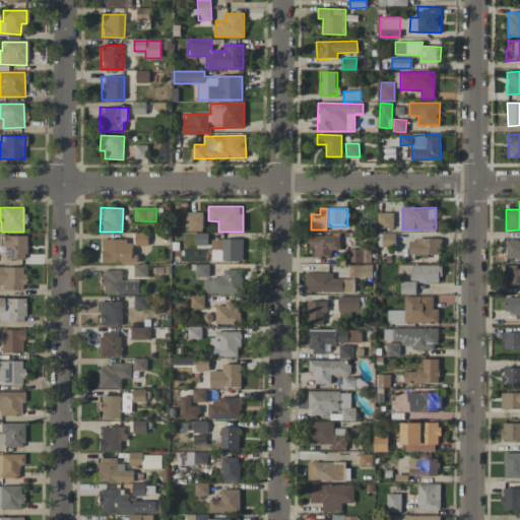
[(203,228),(203,212),(186,212),(186,228),(203,228)]
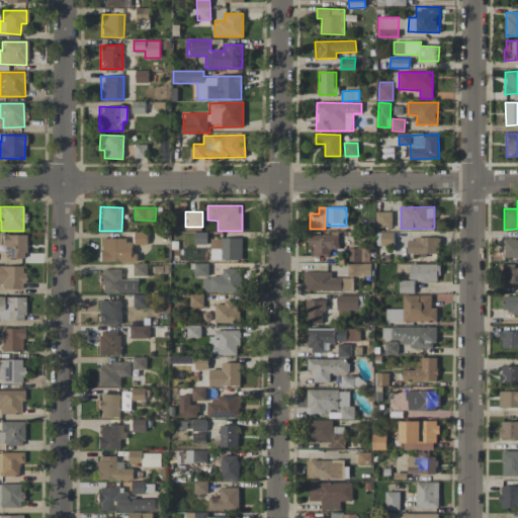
[(392,212),(376,211),(376,227),(392,227),(392,212)]
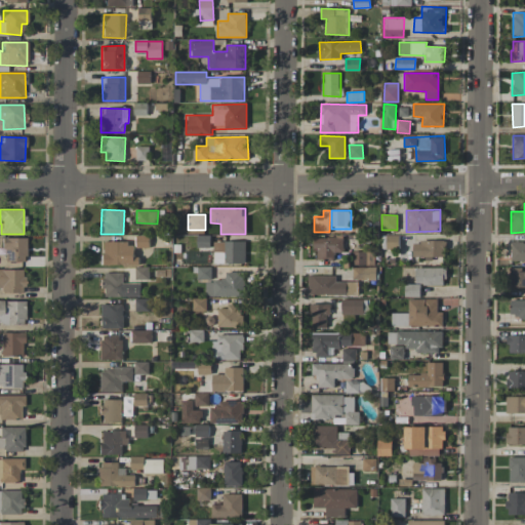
[(384,235),(384,248),(399,248),(400,236),(384,235)]
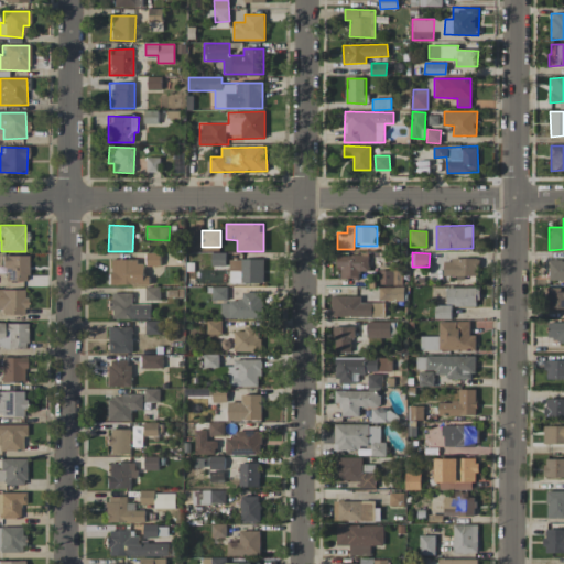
[(368,255),(338,255),(338,279),(359,279),(359,271),(369,271),(368,255)]
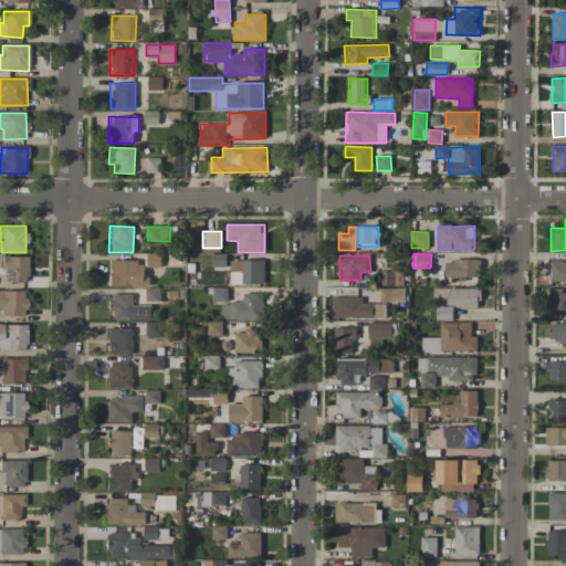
[(28,257),(2,257),(2,282),(28,282),(28,257)]
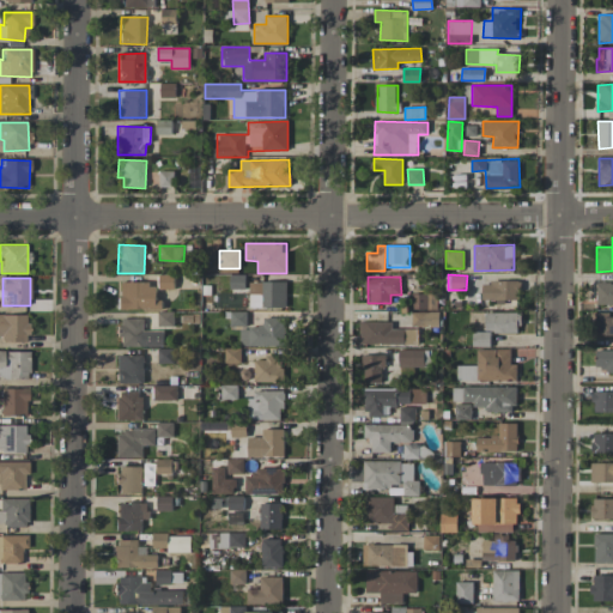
[(250,308),(286,308),(286,281),(249,281),(250,308)]
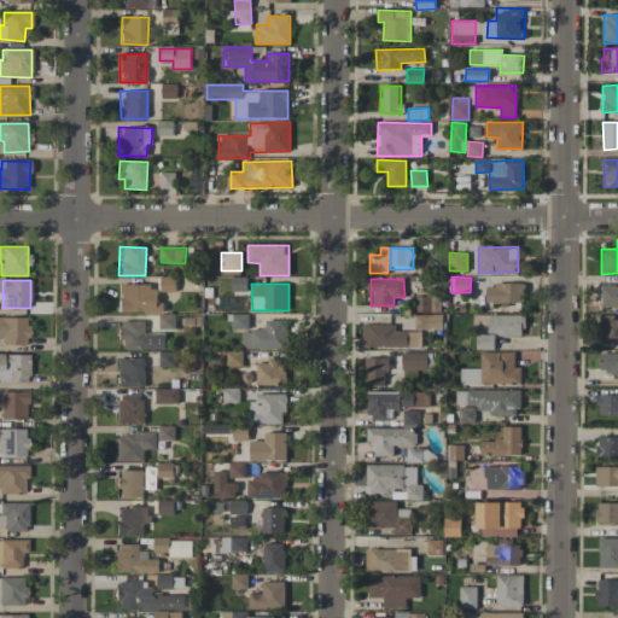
[(525,285),(487,284),(487,302),(499,302),(499,304),(524,304),(525,285)]
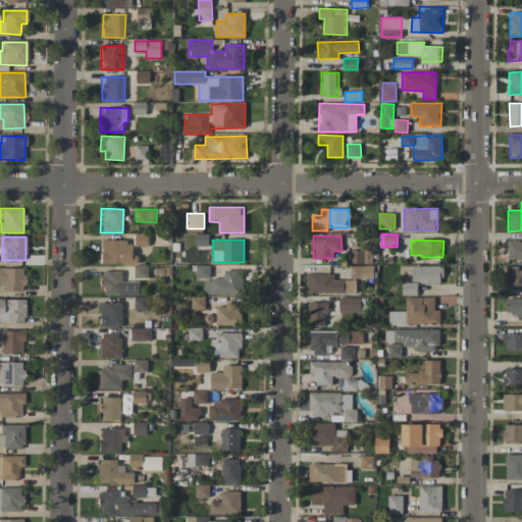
[(100,264),(138,264),(138,255),(134,255),(134,241),(100,241),(100,264)]
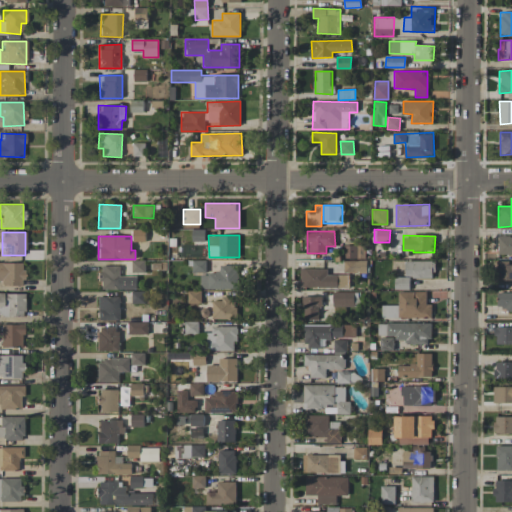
[(498,255),(511,254),(511,236),(498,236),(498,255)]
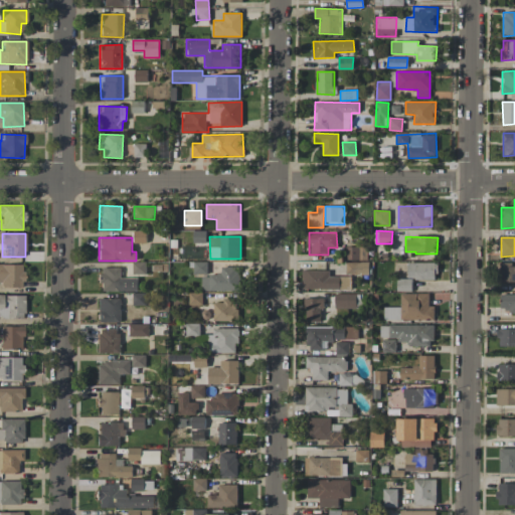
[(367,246),(346,246),(346,261),(367,260),(367,246)]
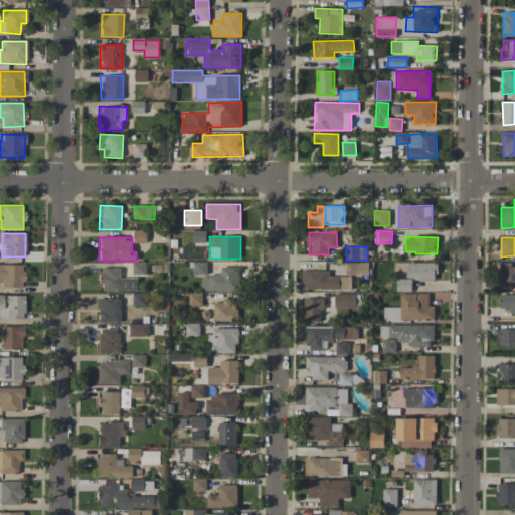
[(146,263),(134,262),(133,275),(146,275),(146,263)]
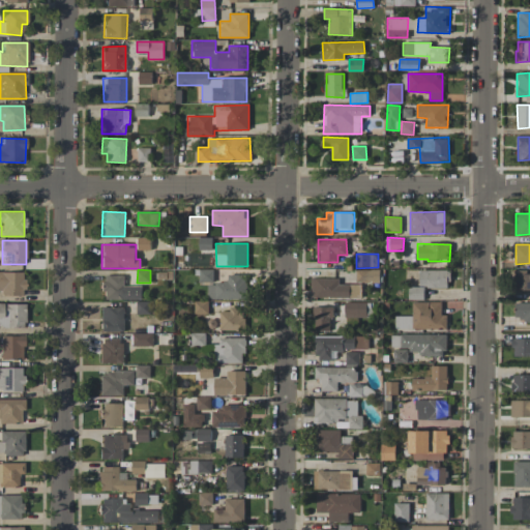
[(200,283),(214,282),(213,269),(199,269),(200,283)]
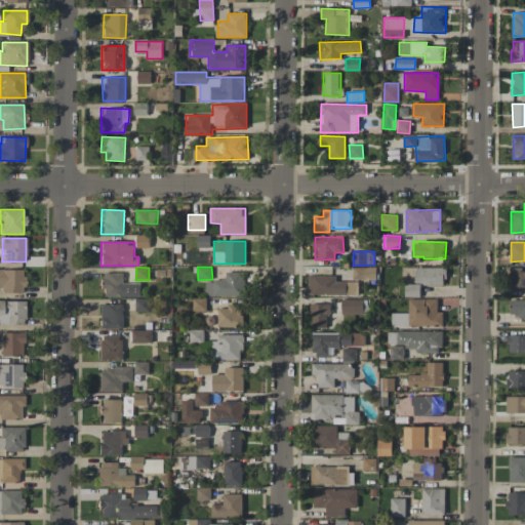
[(376,279),(375,267),(353,268),(353,280),(376,279)]
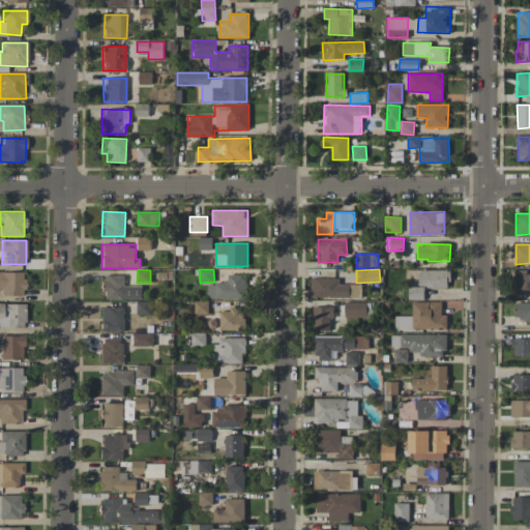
[(529,269),(518,270),(517,291),(529,290),(529,269)]
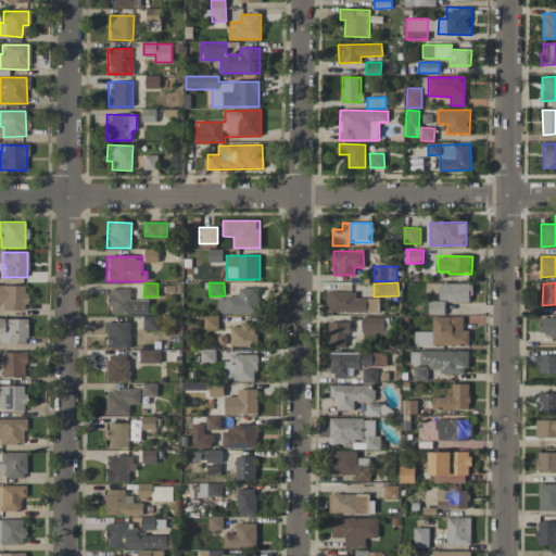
[(471,283),(440,283),(441,302),(472,301),(471,283)]
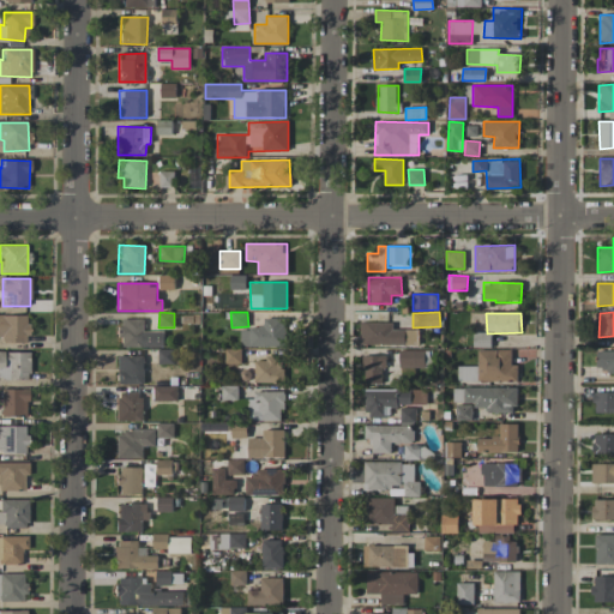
[(26,315),(0,315),(0,336),(0,337),(0,343),(28,342),(26,315)]
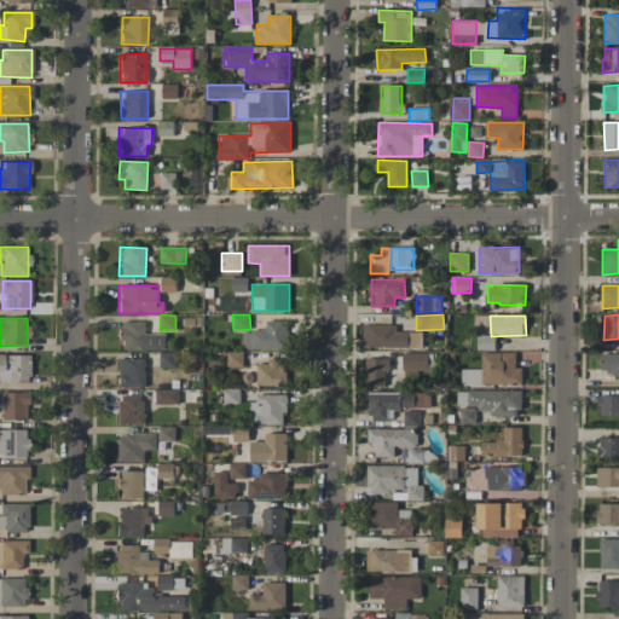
[(288,350),(288,320),(266,320),(266,331),(243,331),(243,350),(288,350)]
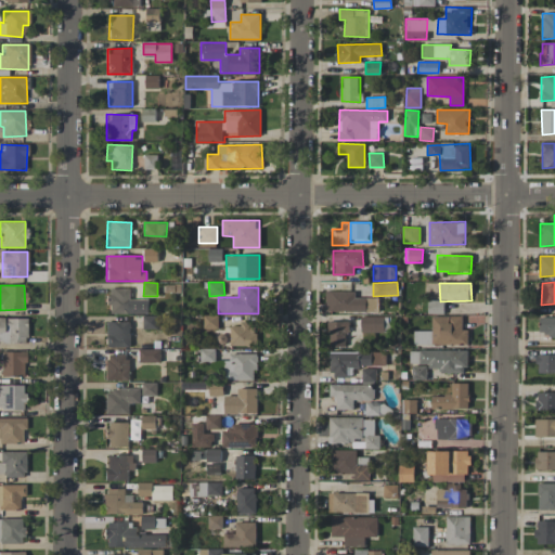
[(130,288),(106,288),(107,314),(149,313),(149,300),(130,300),(130,288)]
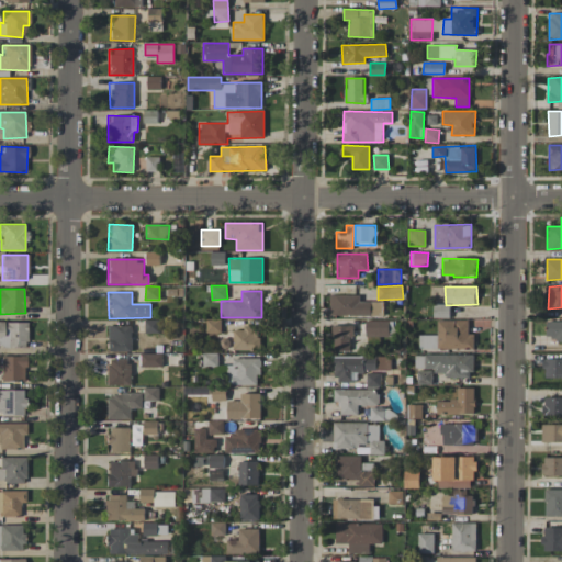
[(330,316),(382,316),(382,302),(360,302),(360,295),(330,295),(330,316)]
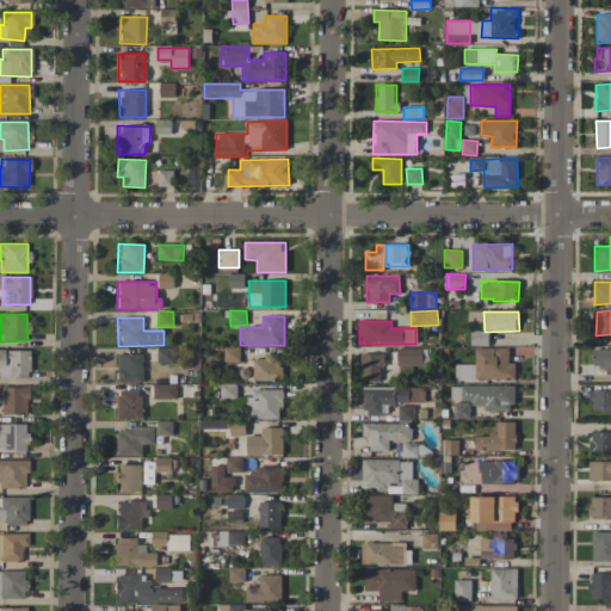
[(158,362),(173,363),(173,347),(159,347),(158,362)]
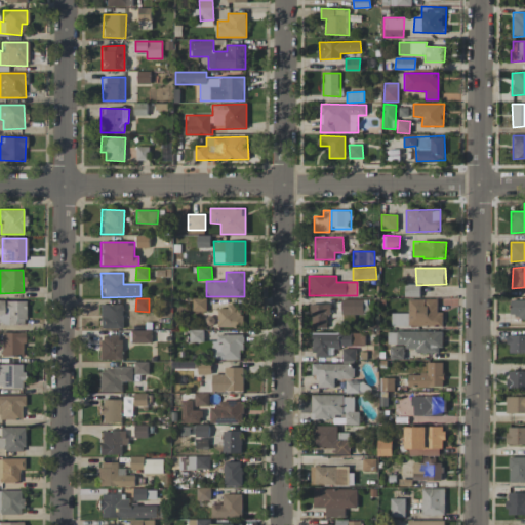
[(206,310),(206,298),(193,299),(194,311),(206,310)]
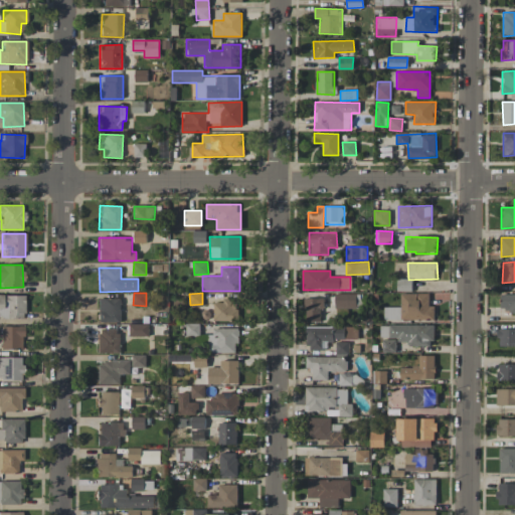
[(335,309),(357,308),(356,294),(335,294),(335,309)]
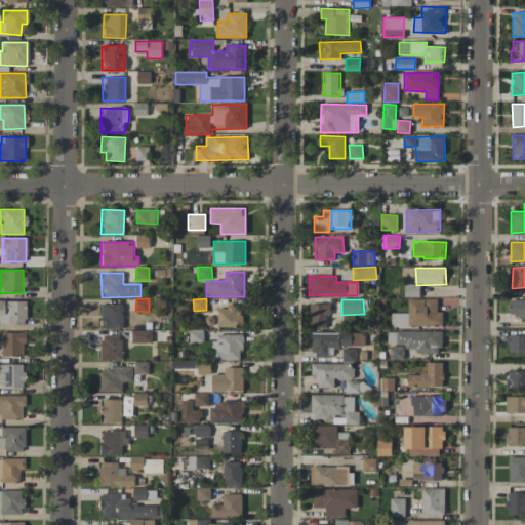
[(443,326),(442,311),(437,312),(437,299),(409,299),(409,313),(392,313),(392,327),(443,326)]
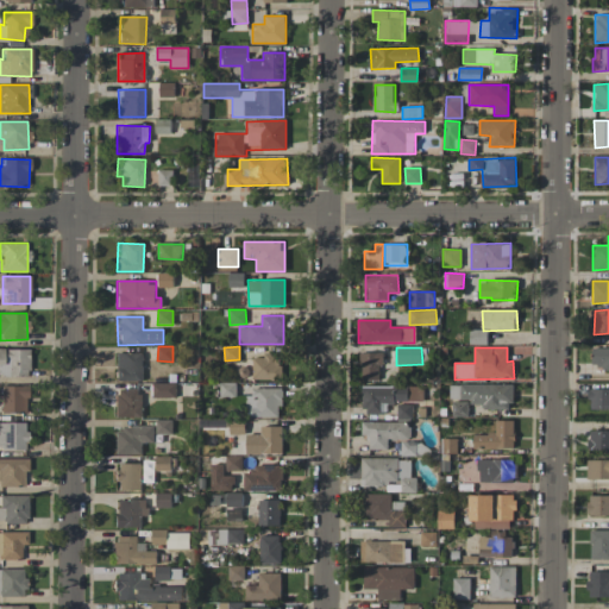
[(608,347),(591,349),(592,365),(603,364),(603,371),(608,370),(608,347)]
